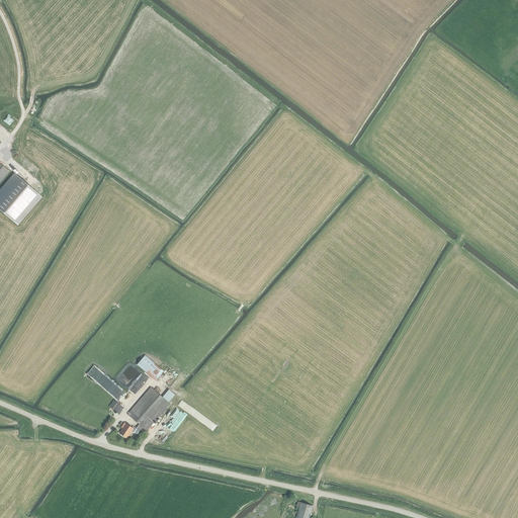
[(14,173),(0,189),(0,182),(9,172),(0,163),(0,209),(18,226),(42,197),(14,173)]
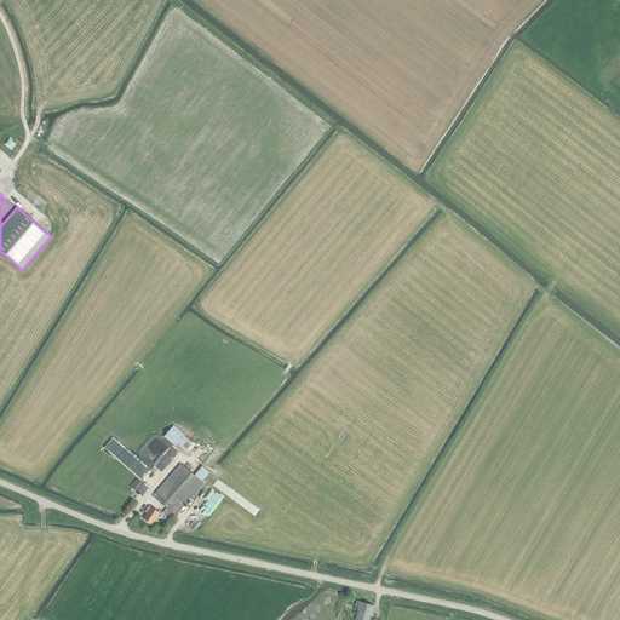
[(188,438),(196,445),(208,430),(187,411),(173,425),(188,438)]
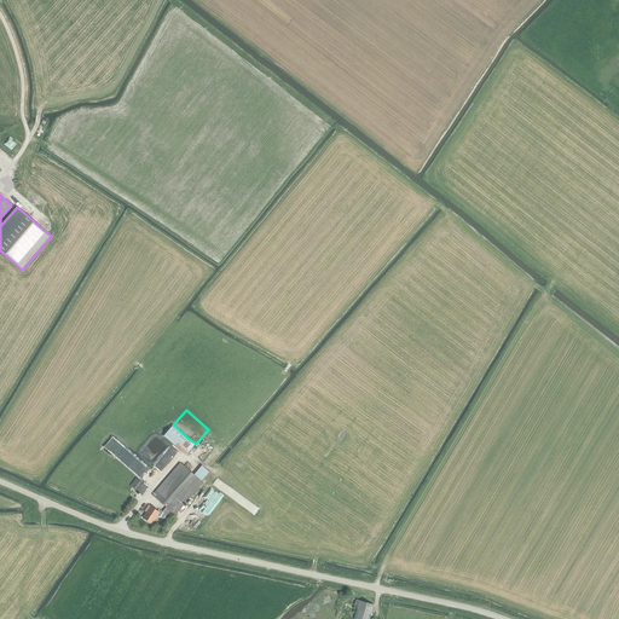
[(191,455),(195,449),(192,447),(196,444),(173,424),(163,437),(186,455),(189,452),(191,455)]
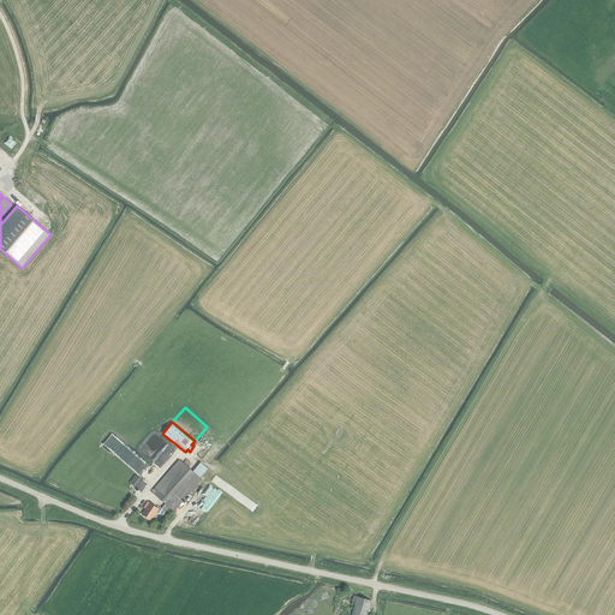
[(192,472),(179,460),(151,493),(166,505),(161,509),(159,507),(157,508),(148,502),(144,508),(145,509),(142,514),(150,520),(151,518),(153,518),(156,513),(160,515),(160,514),(162,515),(169,507),(174,512),(202,479),(199,478),(208,469),(201,463),(192,472)]
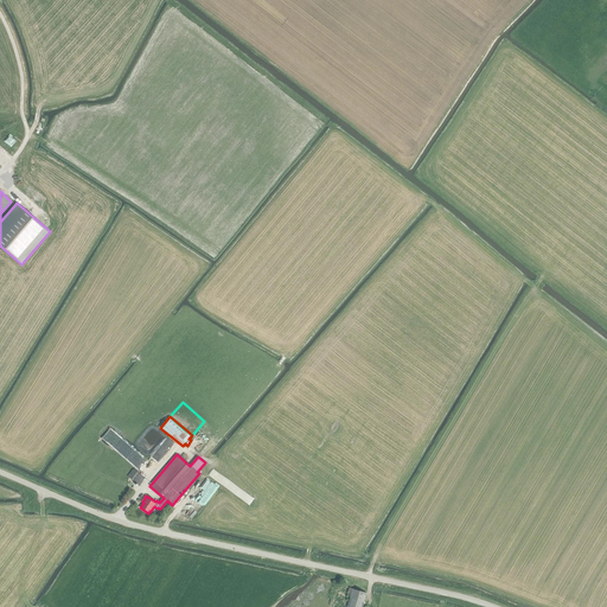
[(128,477),(134,481),(140,486),(142,483),(142,481),(145,478),(139,474),(133,470),(128,477)]
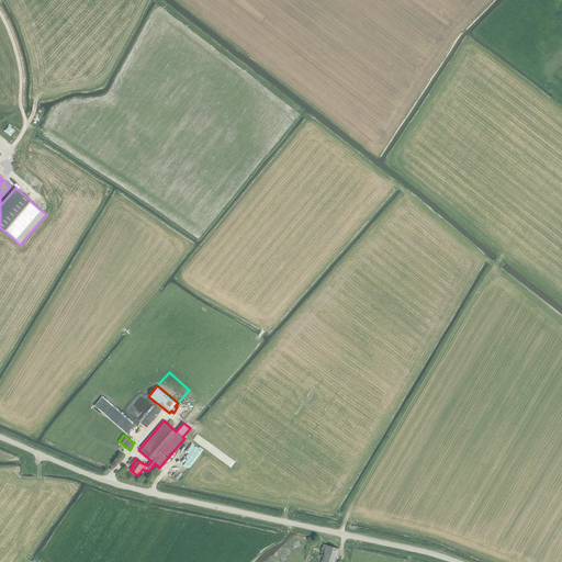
[(190,439),(184,446),(205,464),(211,458),(190,439)]
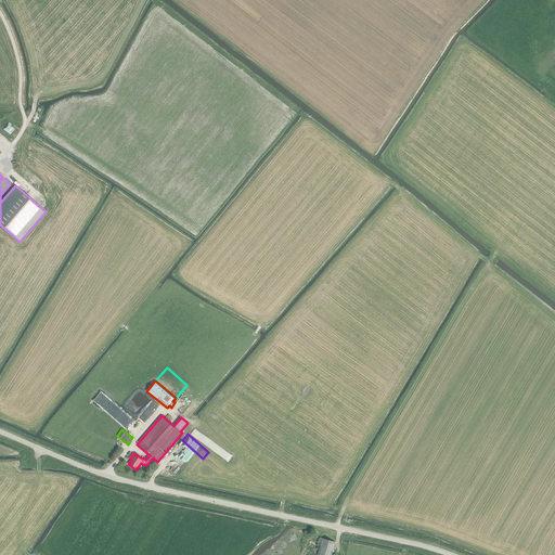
[(331,554),(335,542),(319,538),(318,543),(321,544),(317,554),(331,554)]
